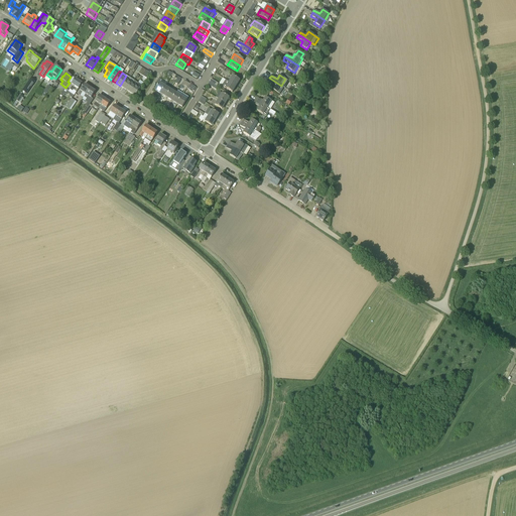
[(126,76),(120,86),(124,89),(130,78),(126,76)]
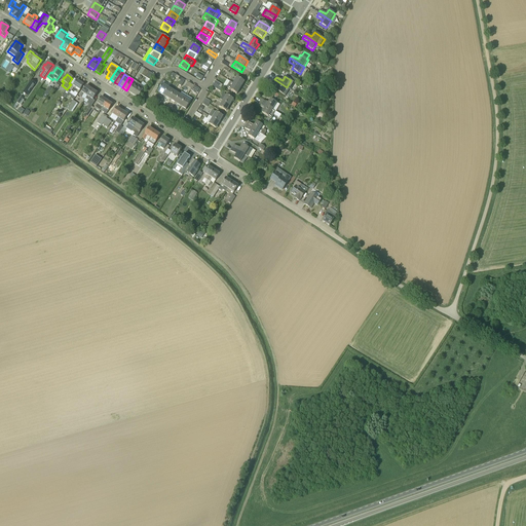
[(240,88),(245,81),(237,77),(233,83),(240,88)]
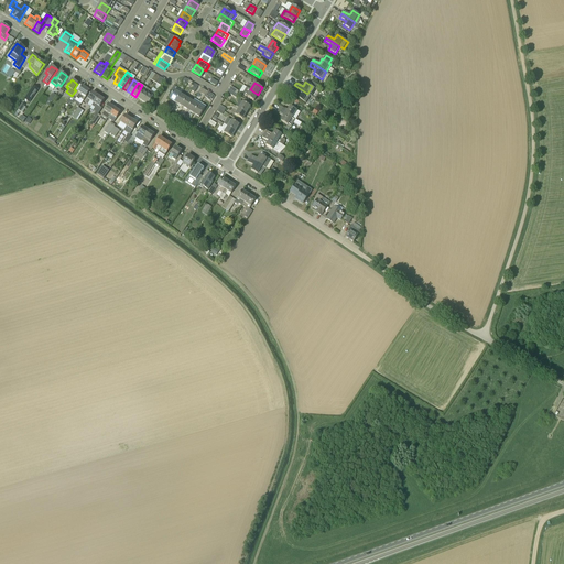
[(147,88),(142,85),(136,97),(139,99),(147,88)]
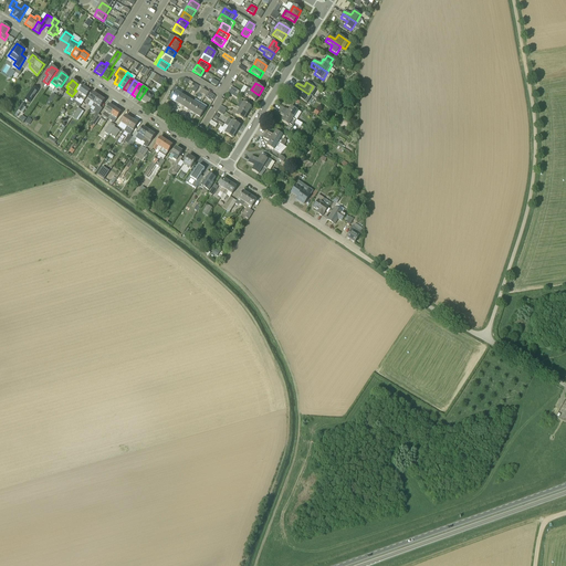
[(308,94),(295,85),(293,90),(300,93),(297,97),(306,103),(312,95),(308,94)]
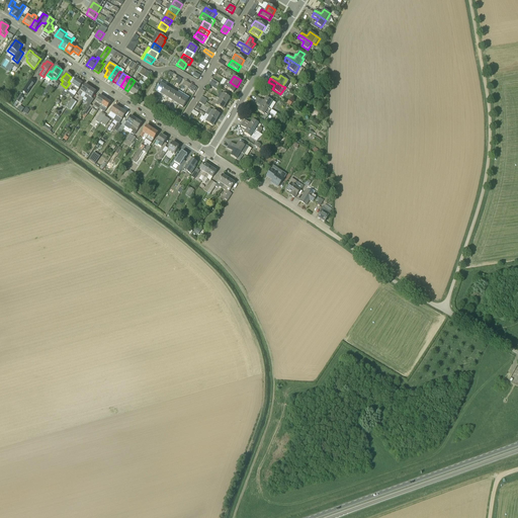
[(34,81),(31,79),(22,92),(25,94),(34,81)]
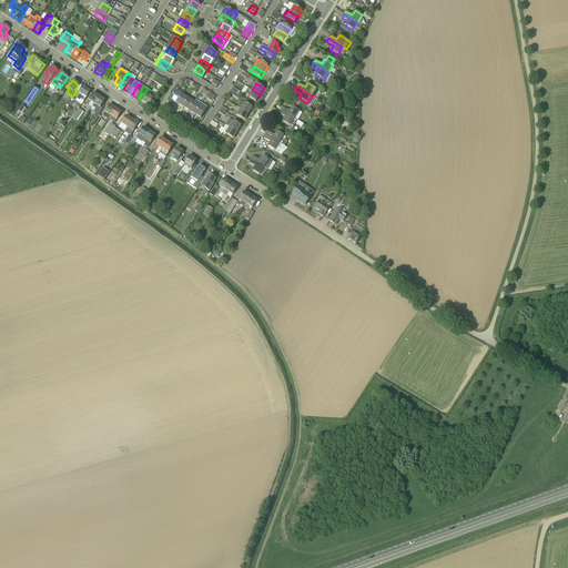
[(79,87),(77,91),(72,97),(67,105),(69,108),(70,104),(72,105),(75,101),(81,105),(84,101),(90,92),(82,87),(81,88),(79,87)]
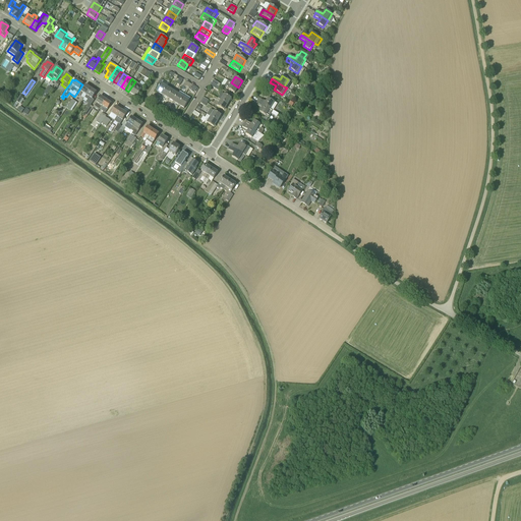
[(224,87),(235,93),(238,88),(231,82),(228,80),(224,87)]
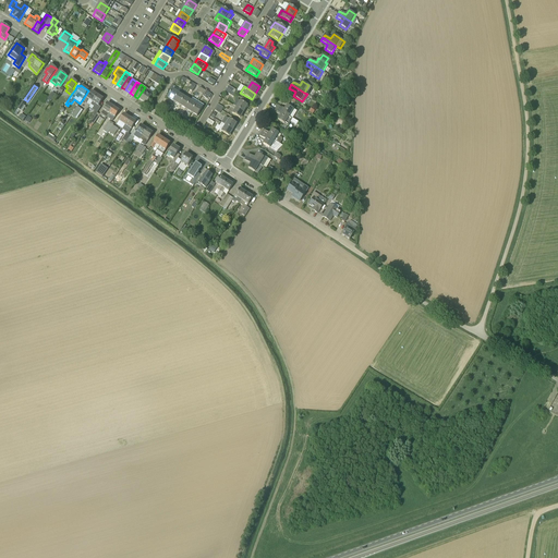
[(142,101),(149,89),(145,87),(137,98),(142,101)]
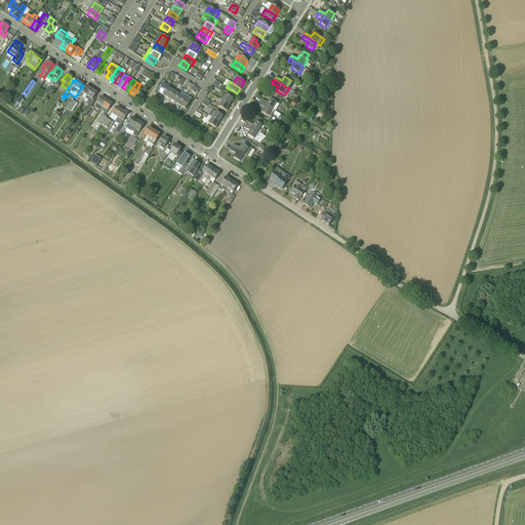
[(218,87),(213,83),(211,86),(220,92),(221,89),(220,88),(218,87)]
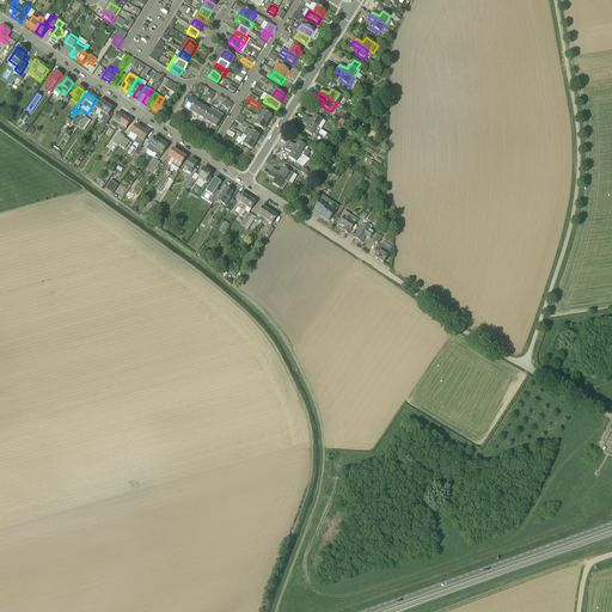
[(164,98),(155,111),(160,114),(169,102),(164,98)]
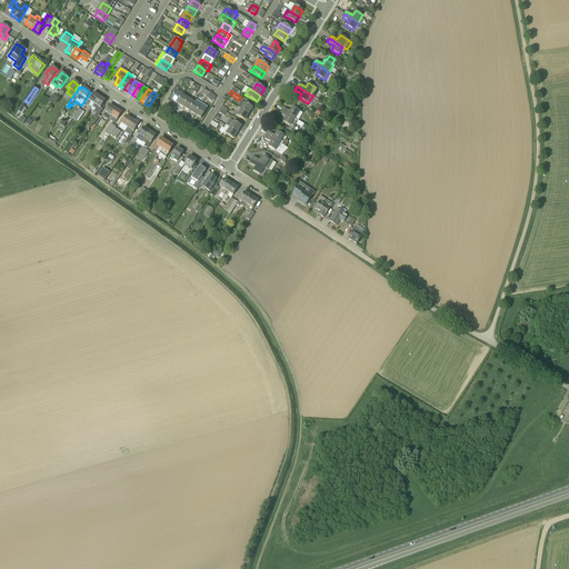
[(177,91),(176,91),(170,100),(177,103),(182,95),(177,91)]
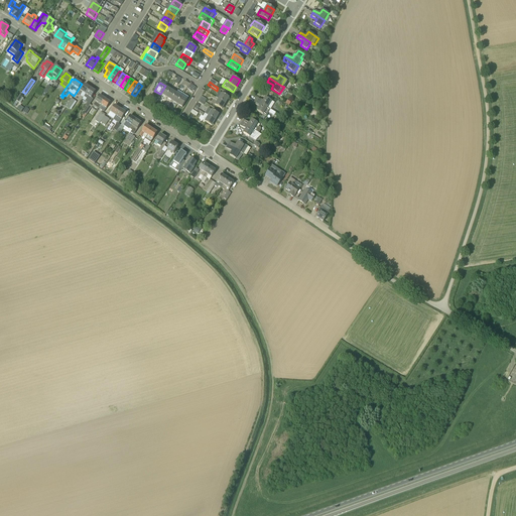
[(86,95),(90,88),(85,84),(78,94),(81,96),(83,93),(86,95)]
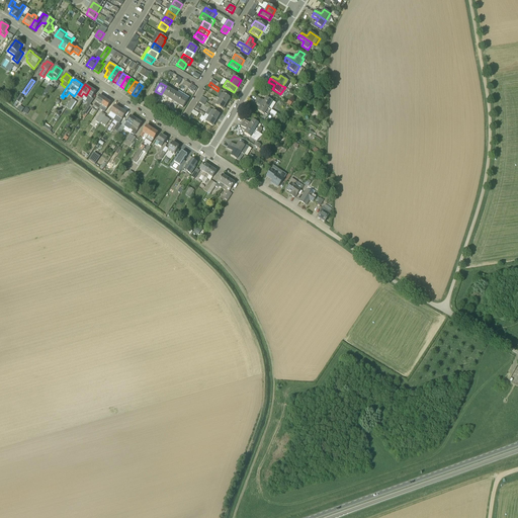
[(190,84),(188,89),(190,90),(190,91),(193,93),(193,92),(196,87),(190,84)]
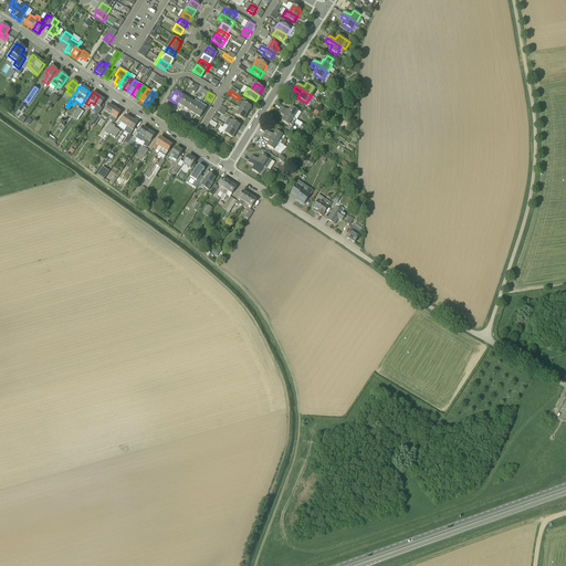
[(182,107),(188,98),(181,94),(176,103),(182,107)]
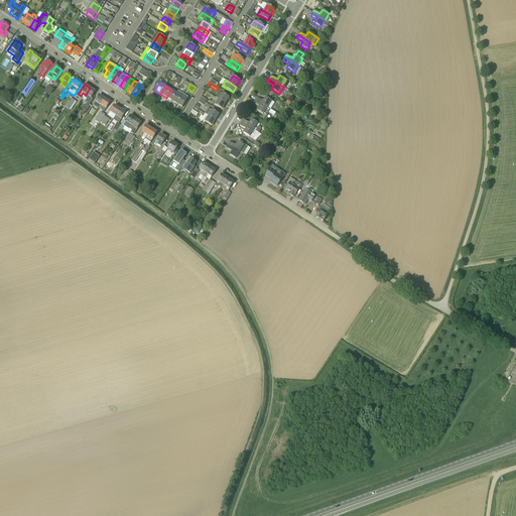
[(92,98),(96,92),(90,88),(86,95),(84,97),(87,99),(86,102),(87,103),(85,106),(86,107),(88,108),(90,105),(94,99),(92,98)]
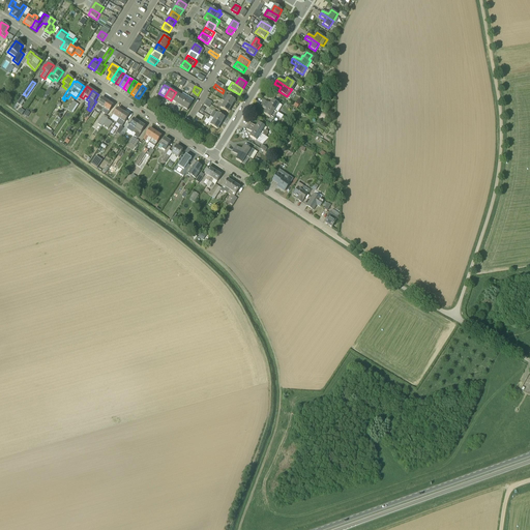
[(176,92),(171,100),(177,104),(181,95),(176,92)]
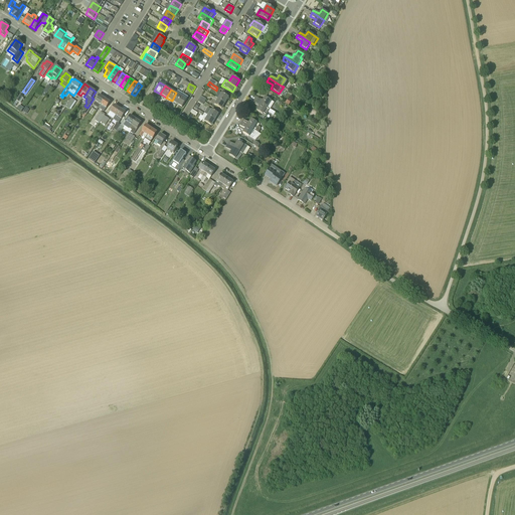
[(227,94),(223,91),(221,94),(218,99),(224,104),(228,98),(225,97),(227,94)]
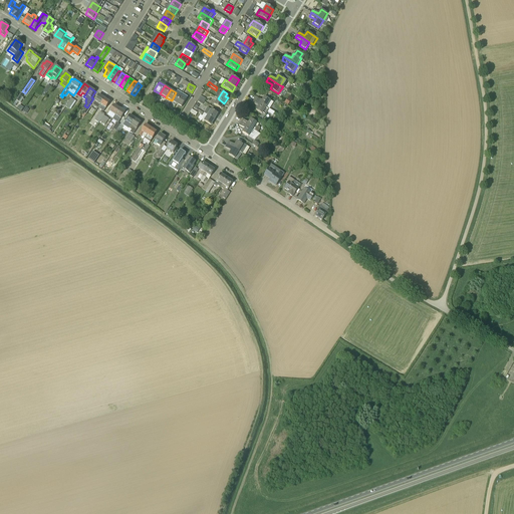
[(176,92),(172,100),(177,103),(182,96),(176,92)]
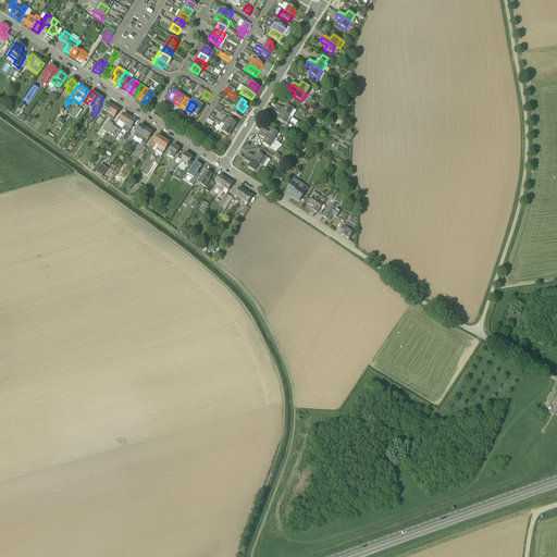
[(107,102),(100,113),(106,118),(109,113),(113,107),(107,102)]
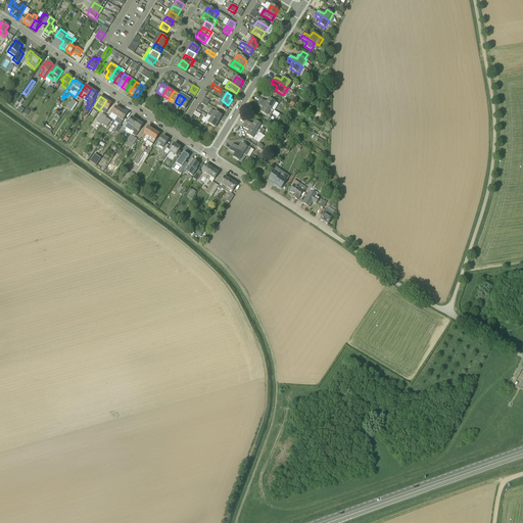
[(185,109),(190,101),(185,98),(180,105),(185,109)]
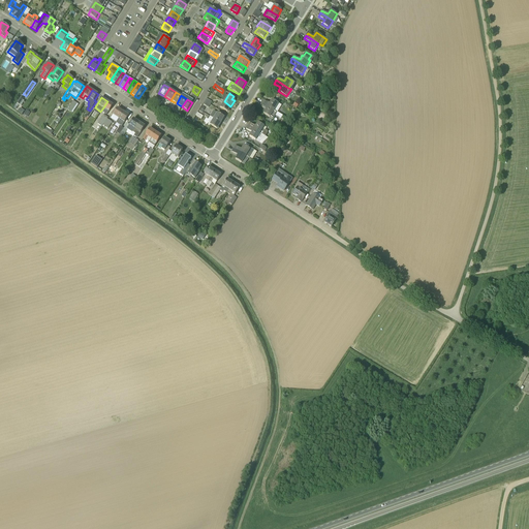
[(262,102),(275,111),(279,103),(272,99),(270,103),(263,100),(262,102)]
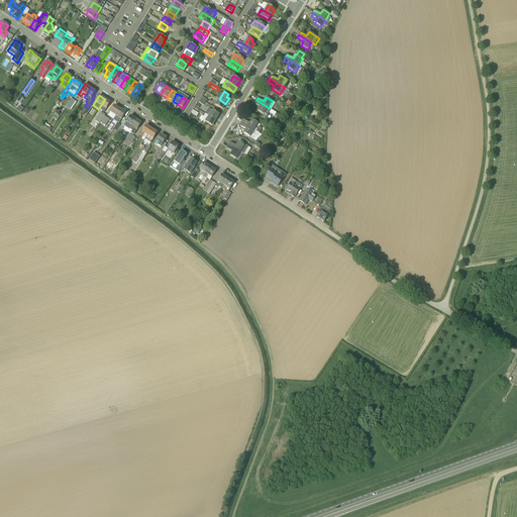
[(70,109),(75,101),(72,99),(67,107),(70,109)]
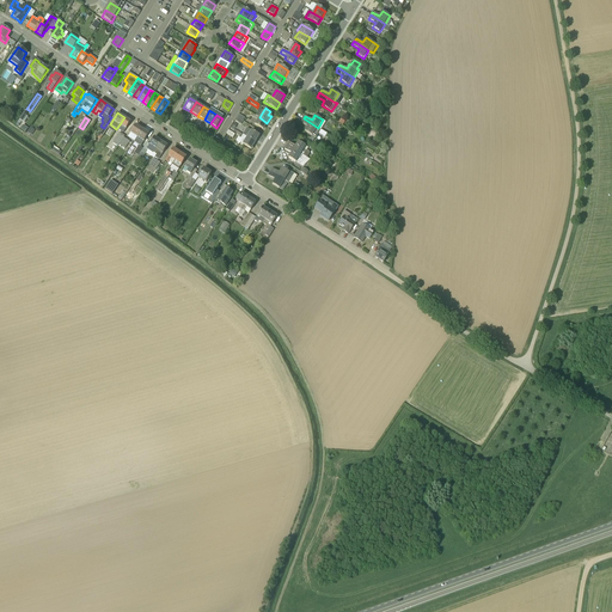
[(123,133),(130,122),(124,117),(120,124),(123,127),(121,132),(123,133)]
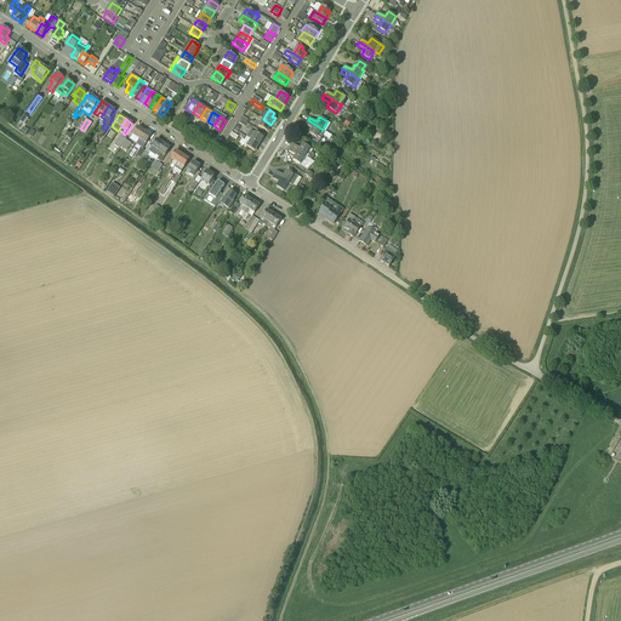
[(258,126),(267,131),(271,125),(263,119),(258,126)]
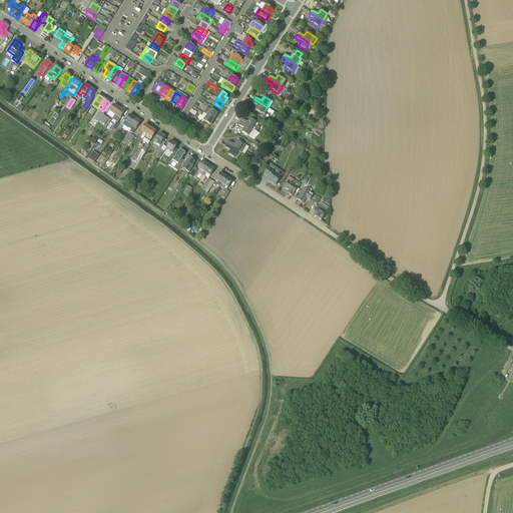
[(265,115),(268,112),(273,115),(275,112),(267,107),(254,99),(252,103),(258,106),(255,110),(262,114),(260,118),(262,119),(265,115)]
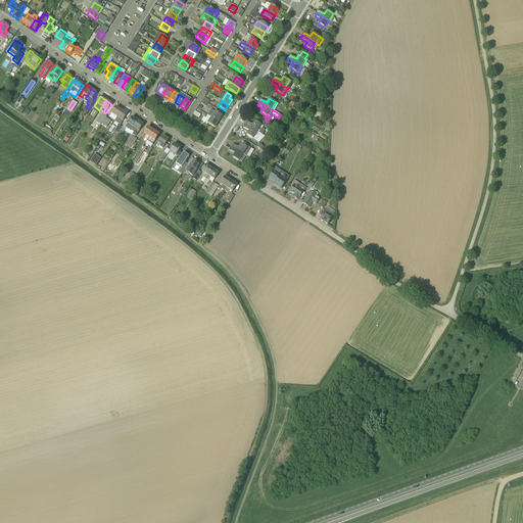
[(94,108),(91,106),(89,109),(87,113),(85,115),(87,116),(88,117),(94,108)]
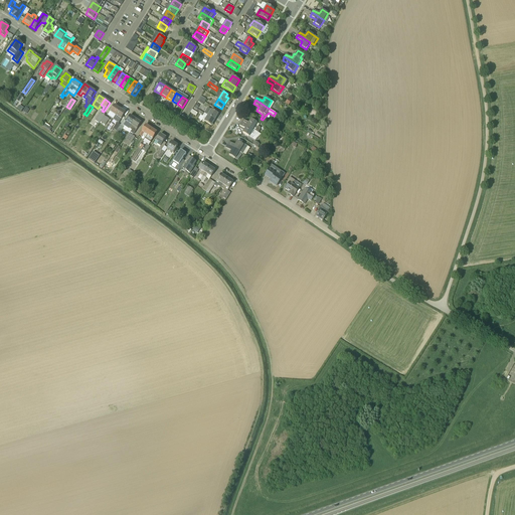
[(115,106),(108,116),(114,119),(120,109),(115,106)]
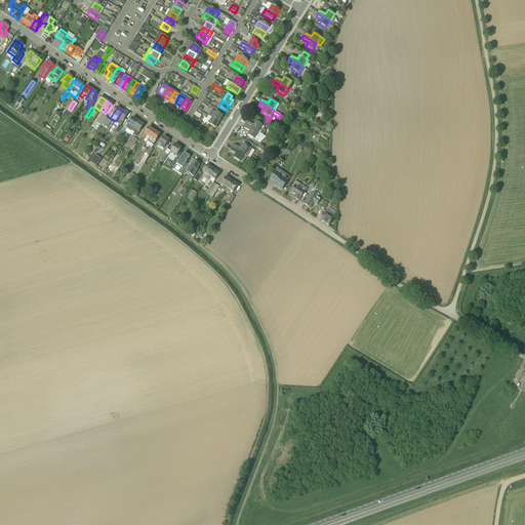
[(208,116),(218,122),(223,116),(212,110),(208,116)]
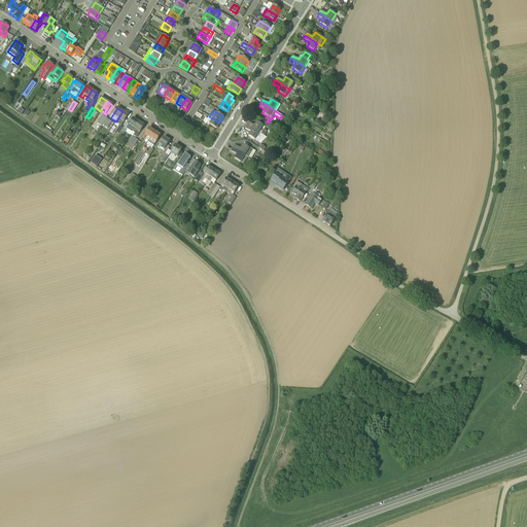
[(121,126),(129,115),(123,111),(116,121),(115,123),(121,127),(121,126)]
